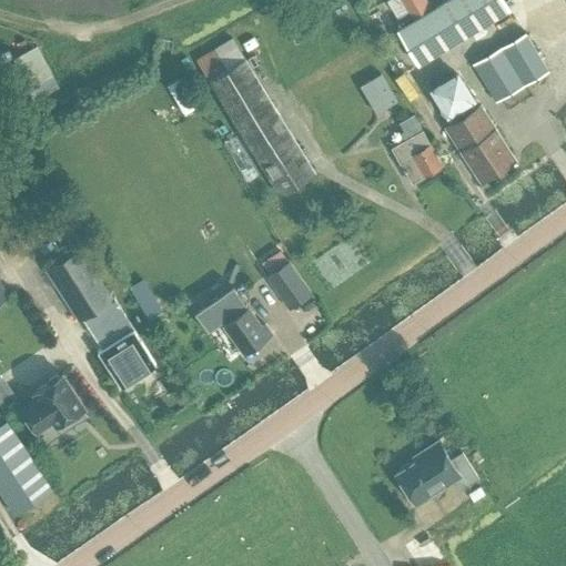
[(415,21),(397,32),(417,64),(508,9),(502,0),(451,0),(433,11),(415,21)]
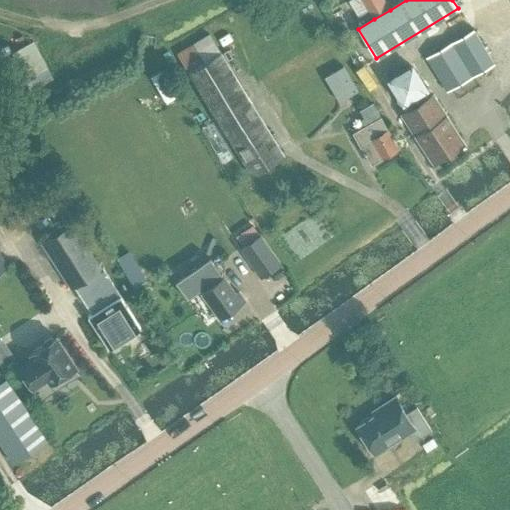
[(362,0),(374,19),(390,10),(384,0),(362,0)]
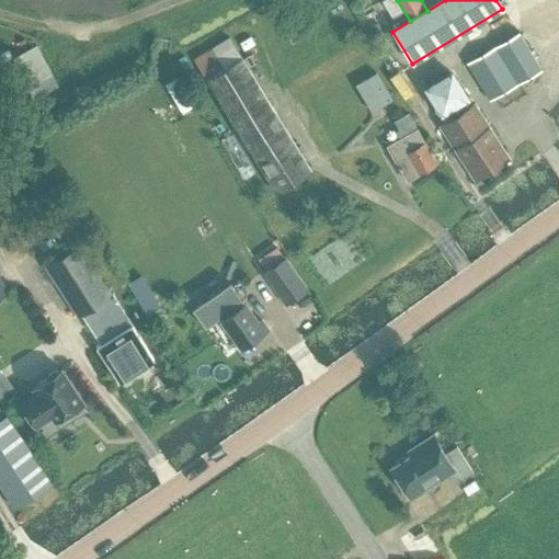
[(492,101),(543,72),(522,37),(471,66),(492,101)]
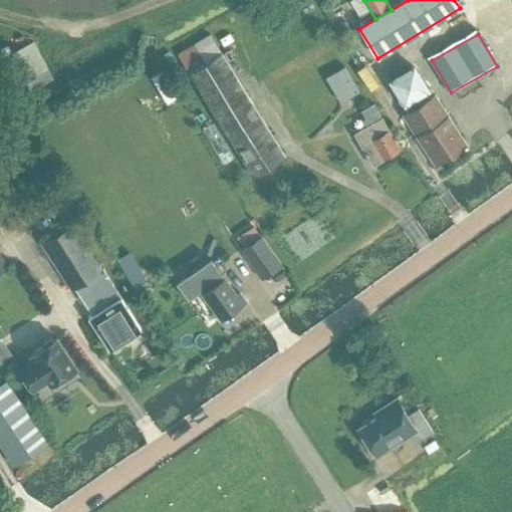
[(213,37),(181,56),(254,178),(287,159),(213,37)]
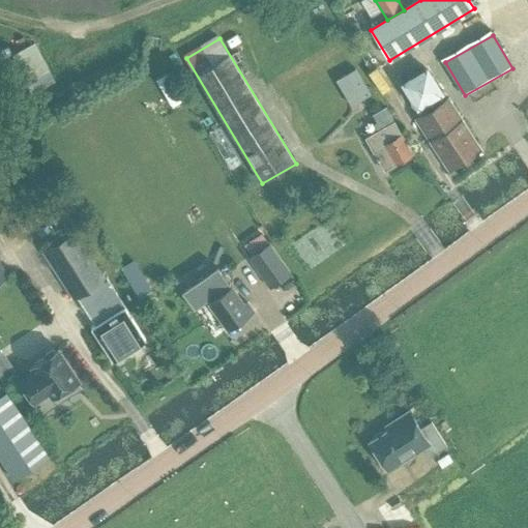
[(36,47),(19,56),(39,93),(56,84),(36,47)]
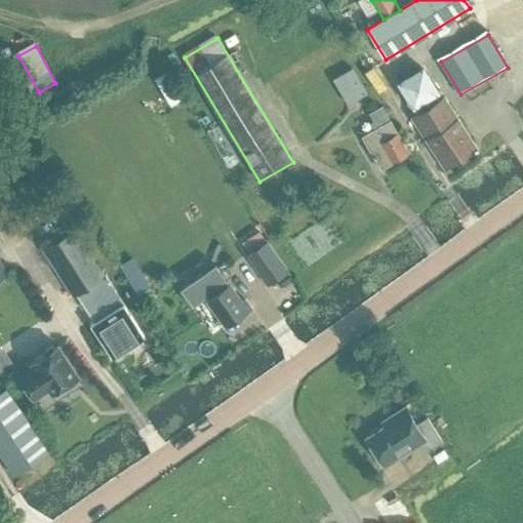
[(442,94),(426,68),(398,84),(414,112),(442,94)]
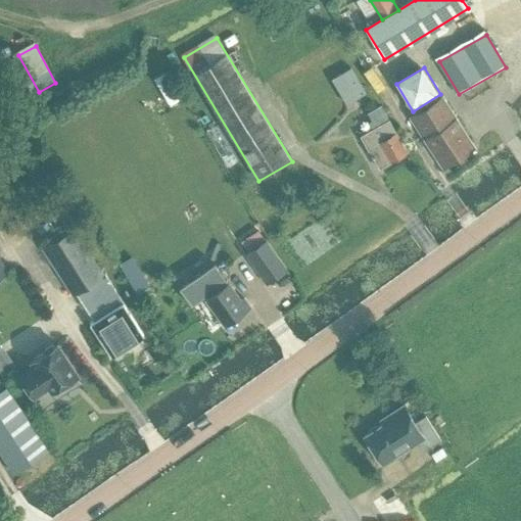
[(348,105),(366,96),(352,73),(335,82),(348,105)]
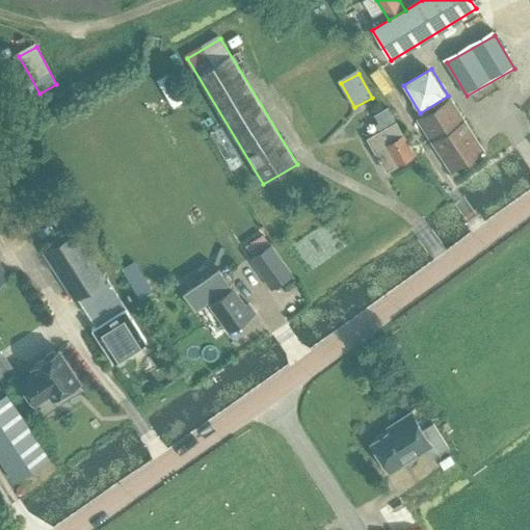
[(452,171),(483,153),(451,102),(420,121),(452,171)]
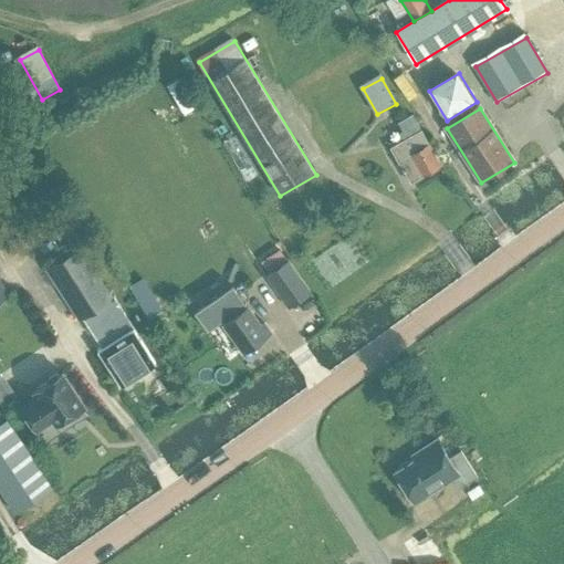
[(413,184),(441,167),(414,119),(400,127),(404,133),(400,135),(405,142),(393,149),(413,184)]
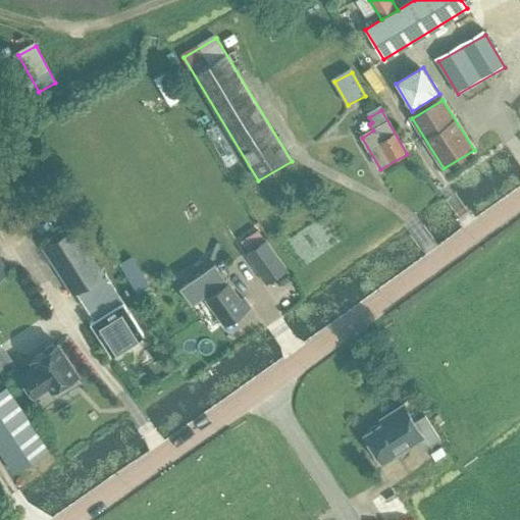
[(97,322),(92,325),(112,357),(144,338),(74,230),(44,250),(75,299),(80,296),(97,322)]
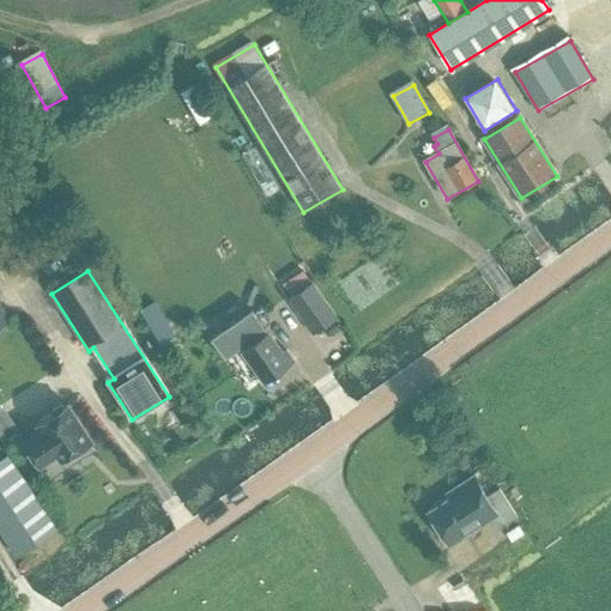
[(315,337),(338,320),(315,286),(291,302),(315,337)]
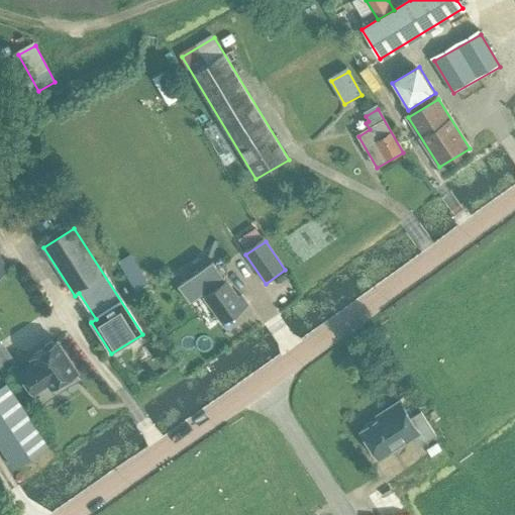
[(0,278),(10,272),(0,255),(0,278)]
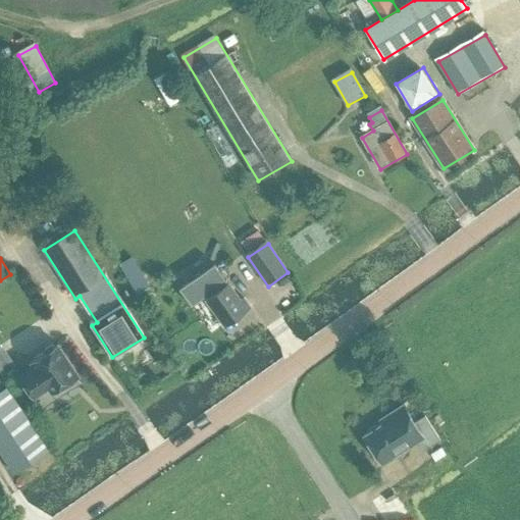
[(214,264),(179,289),(193,308),(206,299),(226,326),(250,310),(243,300),(241,302),(214,264)]
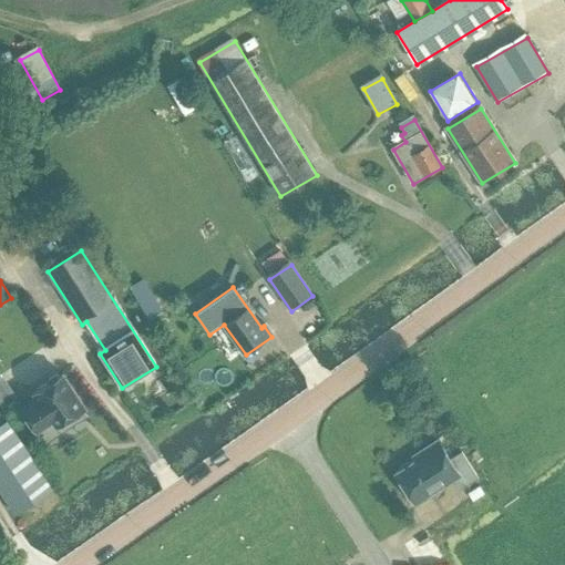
[(155,302),(142,310),(149,322),(162,315),(155,302)]
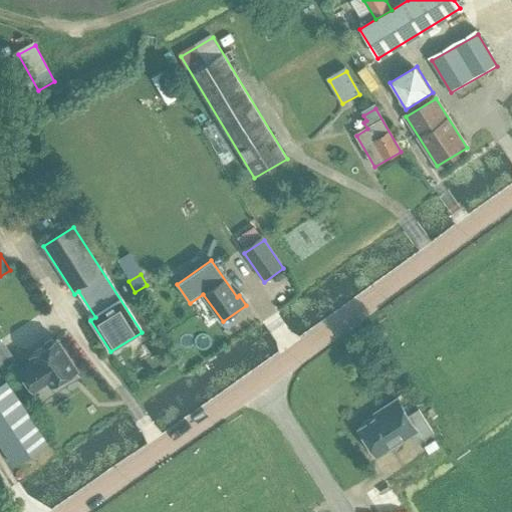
[(52,388),(78,371),(59,339),(32,355),(35,360),(20,368),(34,392),(48,382),(52,388)]
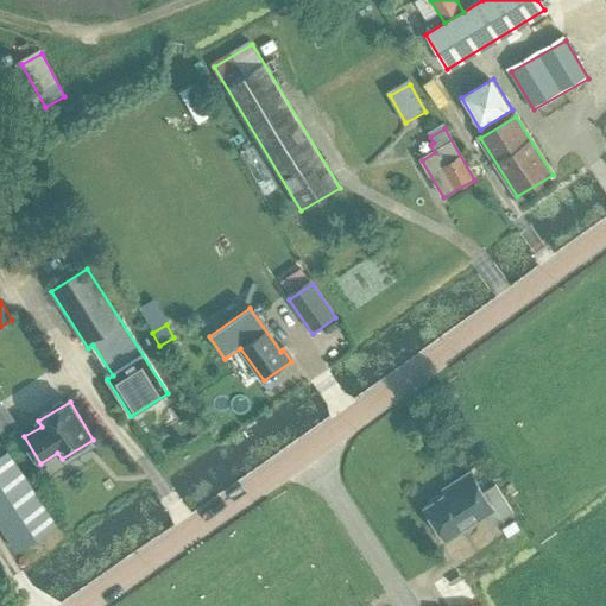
[(7,450),(0,454),(0,526),(17,554),(57,528),(7,450)]
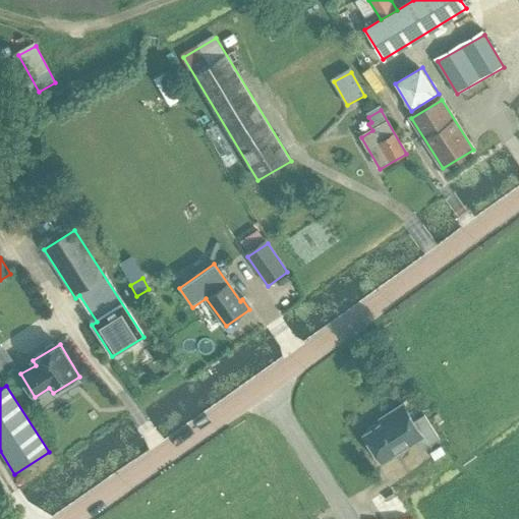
[(423,453),(440,442),(423,418),(413,425),(402,408),(387,418),(389,422),(378,429),(373,428),(367,433),(366,437),(363,439),(382,466),(416,444),(423,453)]
